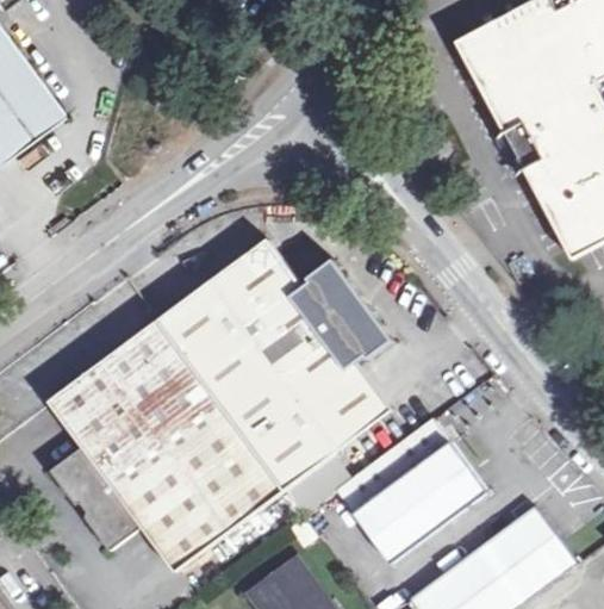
[(484,48),(580,229),(603,216),(603,0),(549,0),(555,11),(484,48)]
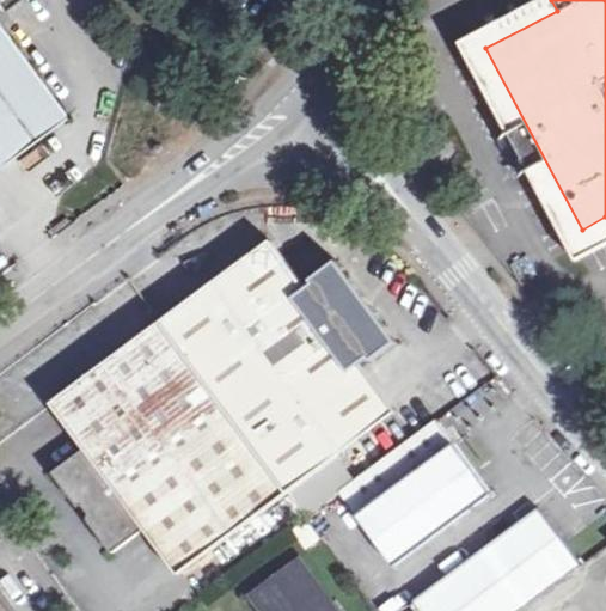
[(0,157),(59,114),(0,37),(0,157)]
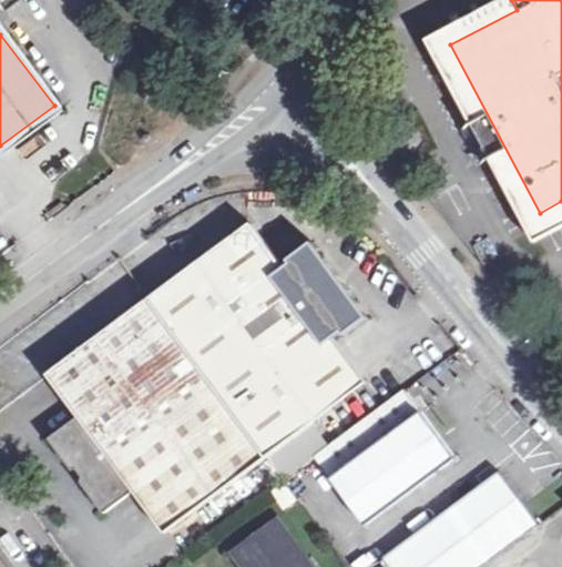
[(144,297),(263,456),(365,380),(331,334),(338,330),(341,333),(363,316),(339,284),(337,286),(329,277),(331,274),(309,243),(286,260),(288,263),(282,267),(247,222),(144,297)]
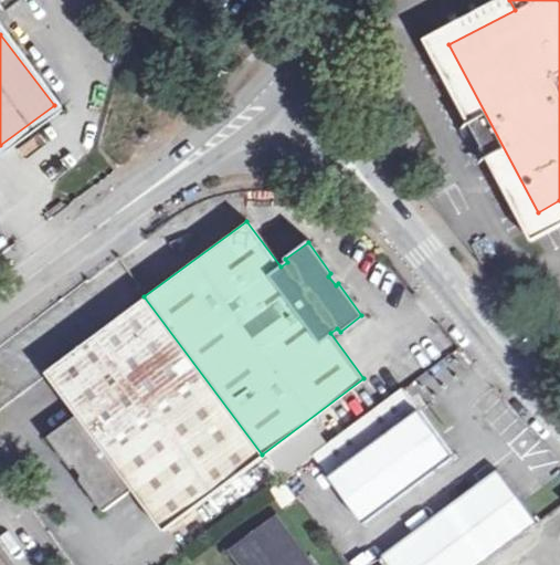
[(129,489),(161,529),(183,512),(262,454),(144,296),(92,336),(43,372),(74,414),(45,436),(54,449),(67,467),(75,467),(78,473),(76,478),(101,510),(129,489)]
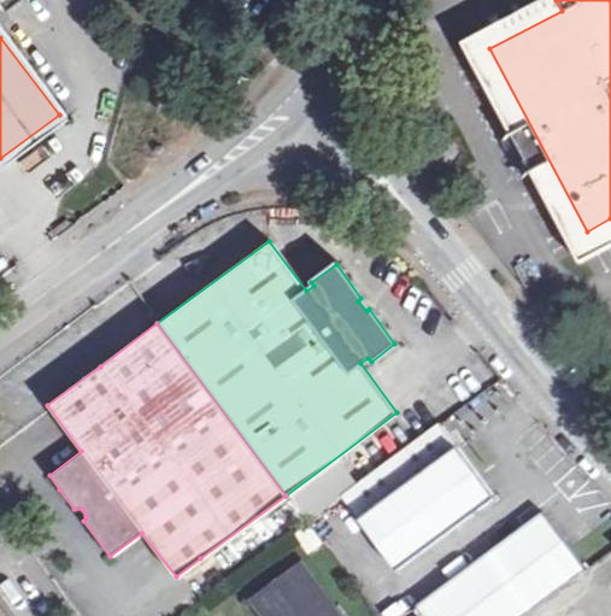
[(436,423),(336,497),(393,570),(491,497),(436,423)]
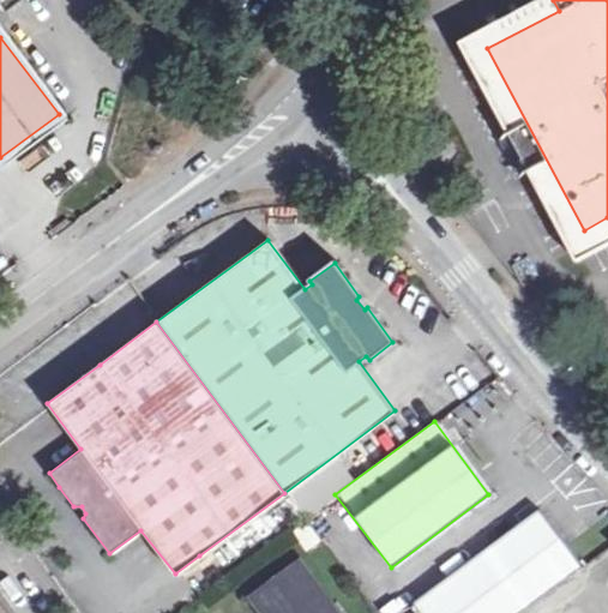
[(536,509),(409,602),(416,612),(516,612),(579,566),(536,509)]
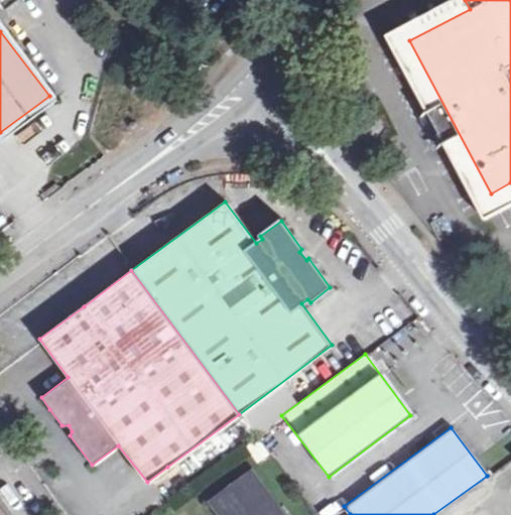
[(283,514),(250,471),(208,503),(217,514),(283,514)]
